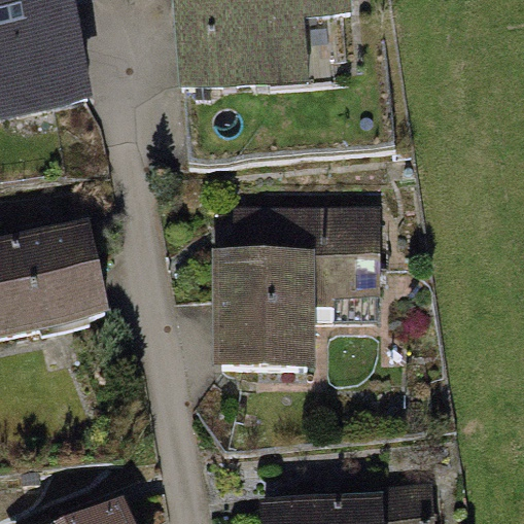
[(0,120),(95,103),(75,0),(0,0),(0,120)]
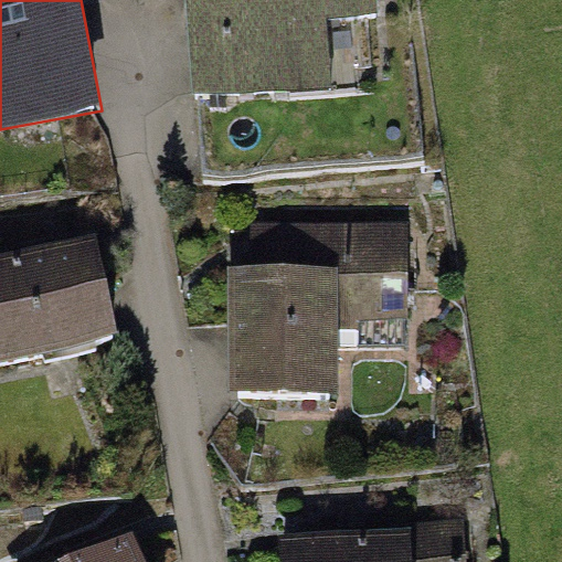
[(186,0),(194,98),(331,87),(326,21),(378,17),(375,0),(186,0)]
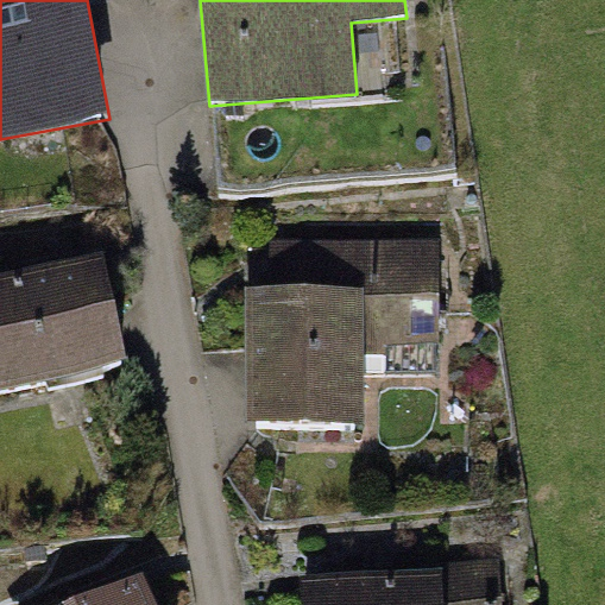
[(439,240),(270,240),(270,291),(244,291),(244,429),(366,429),(366,373),(440,373),(439,240)]
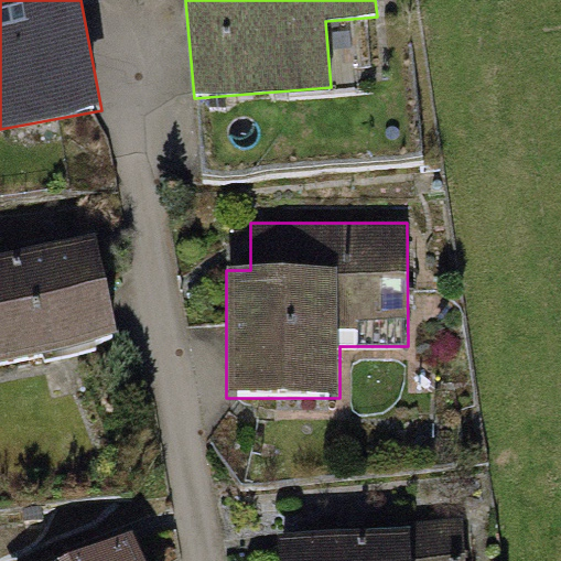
[(96,235),(0,255),(0,366),(119,341),(96,235)]
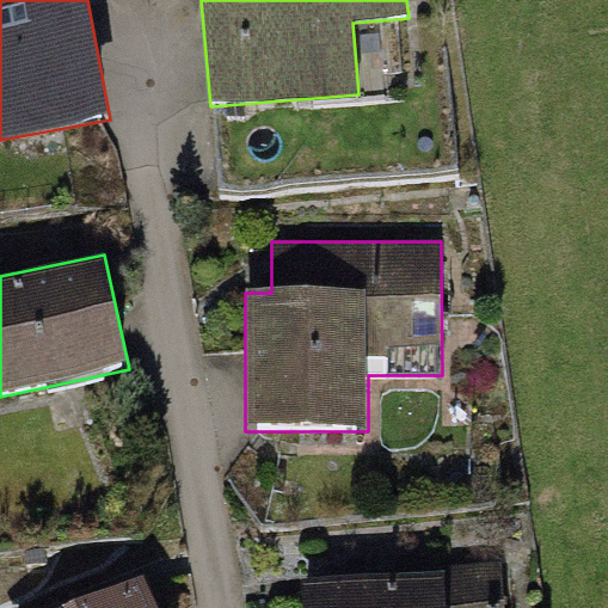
[(441,575),(302,583),(302,607),(503,607),(501,562),(440,566),(441,575)]
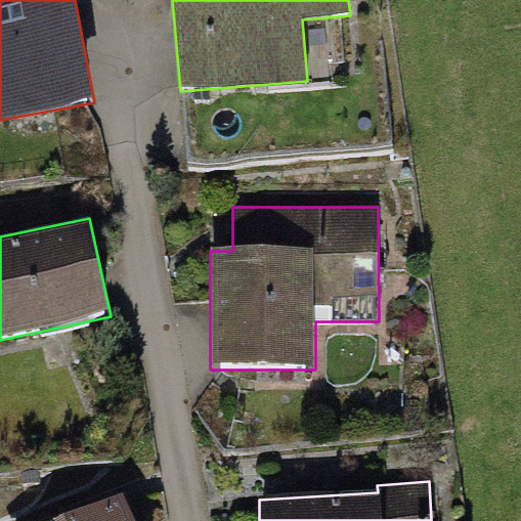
[(135,520),(125,496),(66,520),(135,520)]
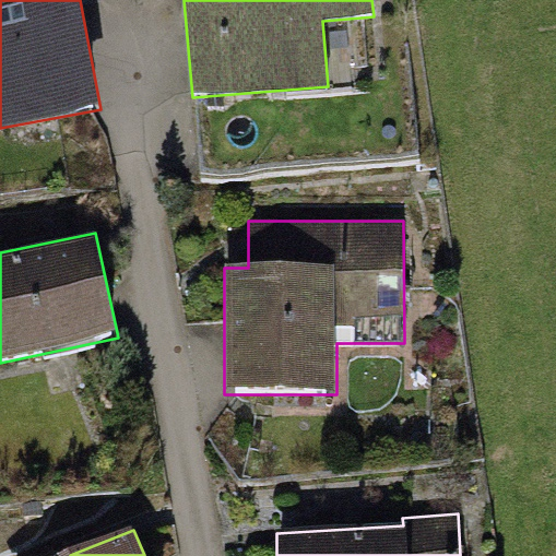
All buildings are outlined.
